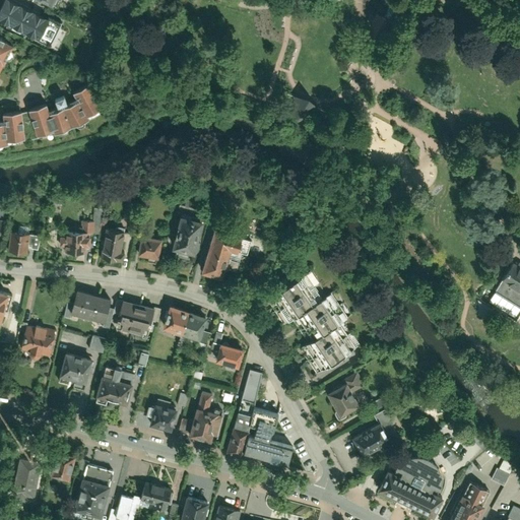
[(18,0),(0,0),(0,1),(0,17),(49,42),(60,20),(18,0)]
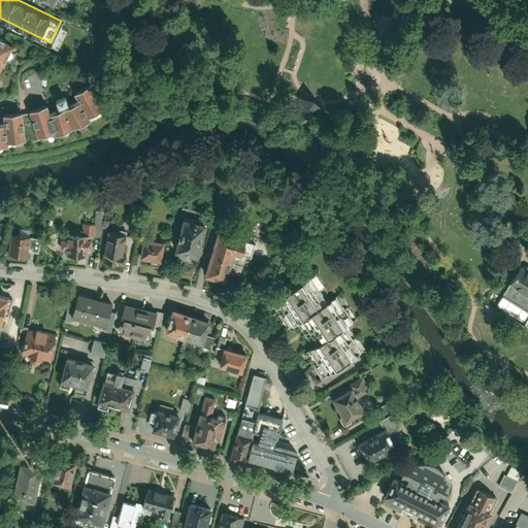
[(387,2),(377,0),(367,0),(361,27),(378,32),(387,2)]
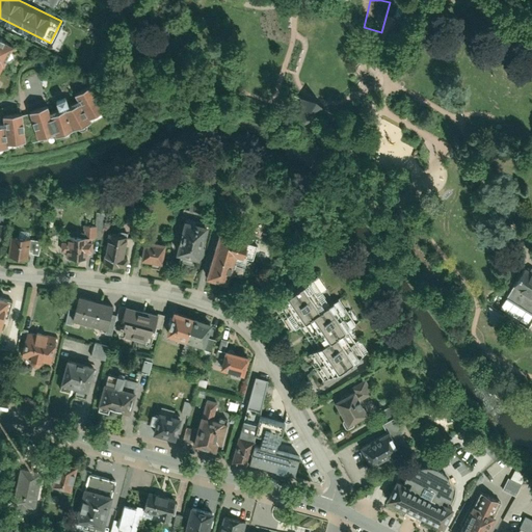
[(0,63),(1,61),(3,62),(11,43),(0,36),(0,63)]
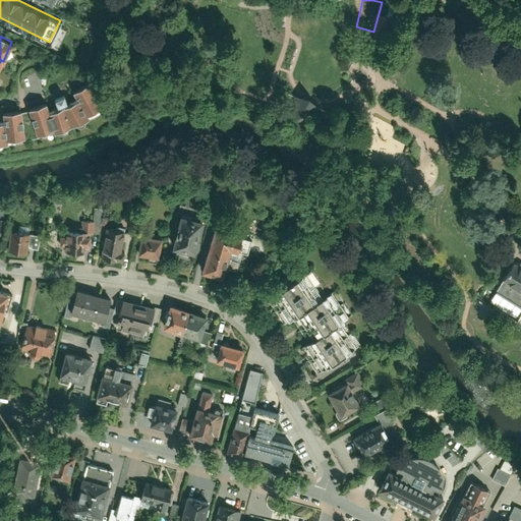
[(0,134),(6,134),(22,132),(22,134),(36,131),(34,127),(53,121),(56,125),(71,119),(88,112),(85,108),(101,100),(89,76),(73,84),(77,93),(66,96),(63,90),(54,95),(57,101),(48,104),(46,97),(26,103),(27,109),(20,110),(19,104),(3,106),(4,114),(0,114),(0,134)]
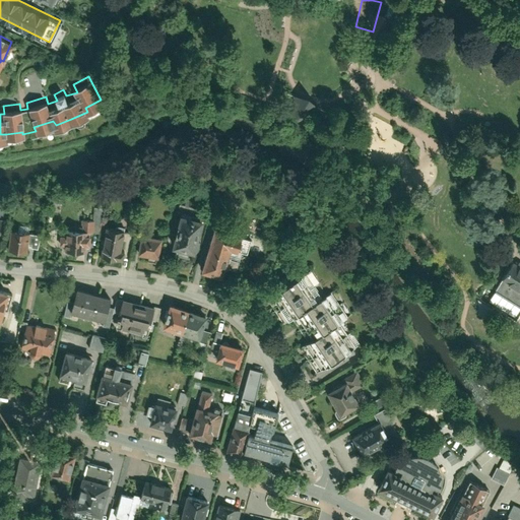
[(309,86),(289,92),(298,116),(320,104),(309,86)]
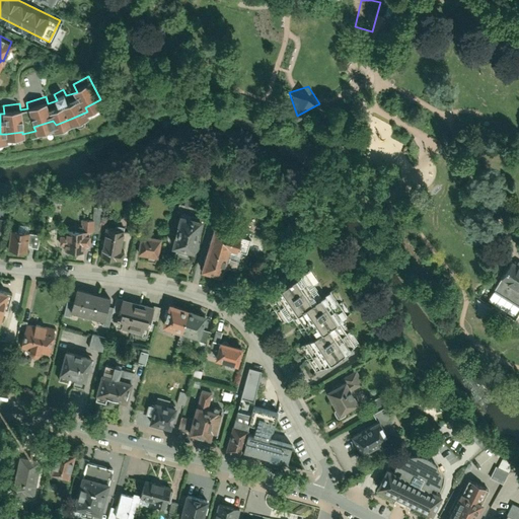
[(189,250),(196,251),(205,212),(192,209),(193,205),(178,201),(176,210),(179,210),(171,245),(177,246),(175,254),(187,256),(189,250)]
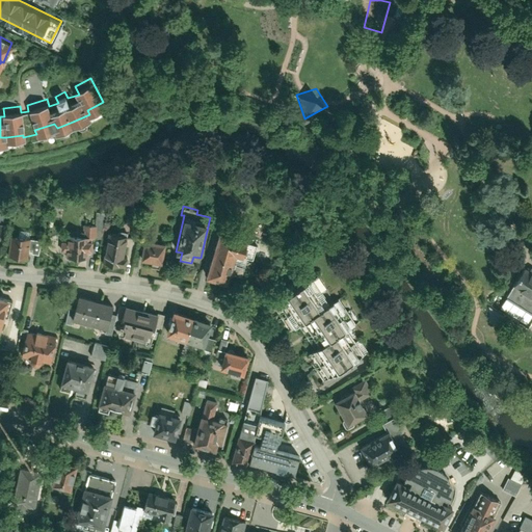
[(75,262),(75,260),(86,261),(87,253),(91,253),(91,241),(88,241),(88,237),(95,238),(96,227),(84,225),(84,236),(69,235),(69,243),(63,242),(62,254),(69,254),(68,258),(69,258),(69,262),(75,262)]
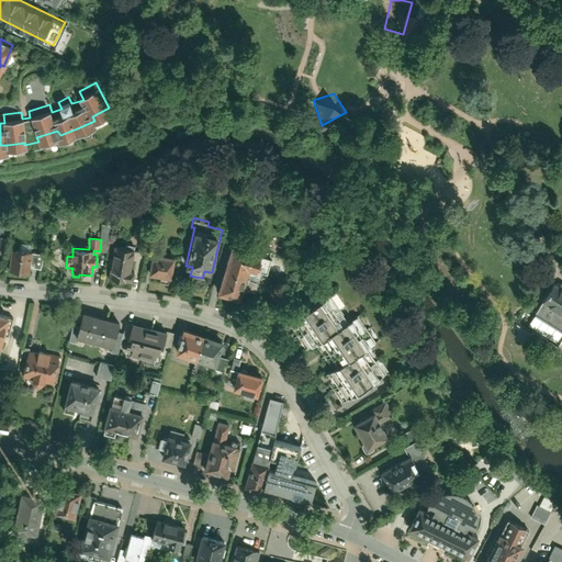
[(114,245),(110,280),(130,282),(130,276),(133,277),(135,267),(133,267),(135,248),(114,245)]
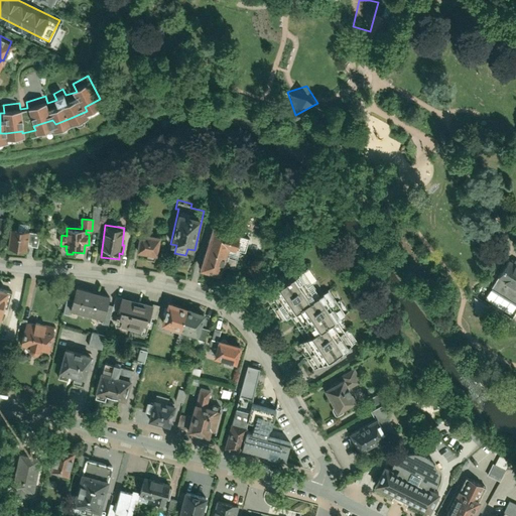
[(214,227),(211,241),(228,246),(244,251),(244,249),(261,254),(265,241),(255,238),(256,233),(243,229),(242,233),(233,230),(232,232),(214,227)]
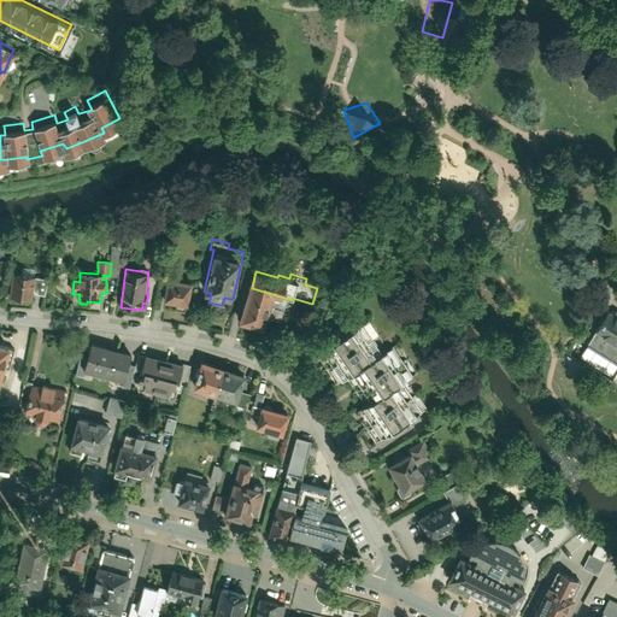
[(12,276),(10,298),(31,299),(31,291),(36,292),(35,295),(46,295),(47,278),(35,277),(12,276)]
